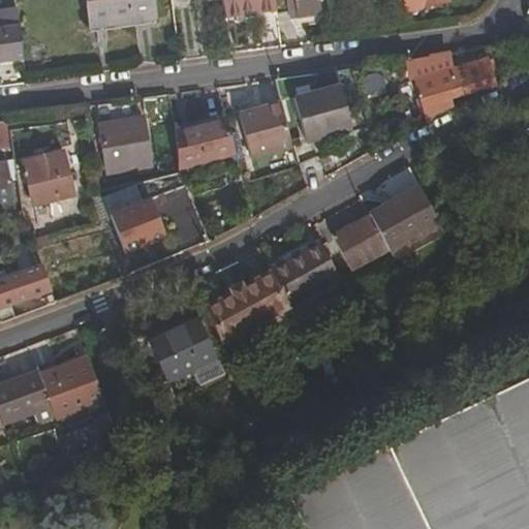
[(88,0),(93,28),(154,19),(151,0),(88,0)]
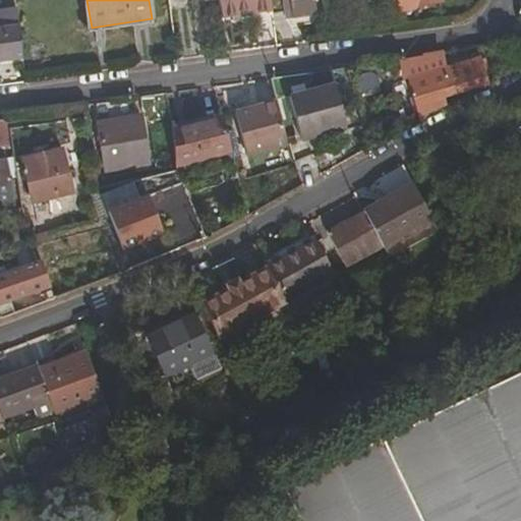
[(219,0),(223,19),(240,17),(239,13),(252,11),(253,15),(274,12),(272,0),(219,0)]
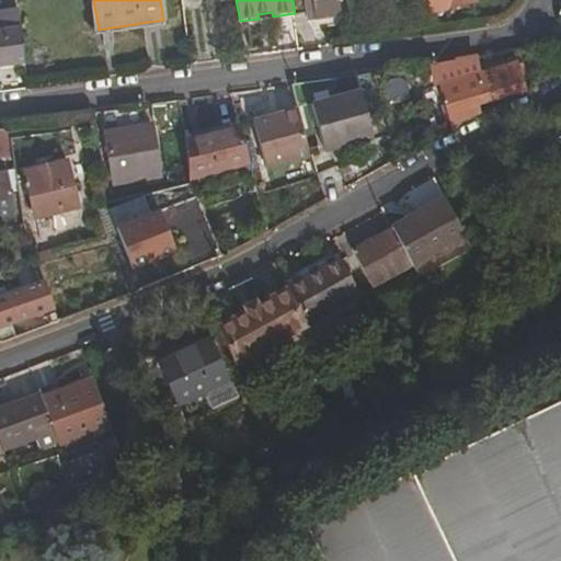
[(308,0),(309,3),(315,2),(317,21),(342,18),(339,0),(308,0)]
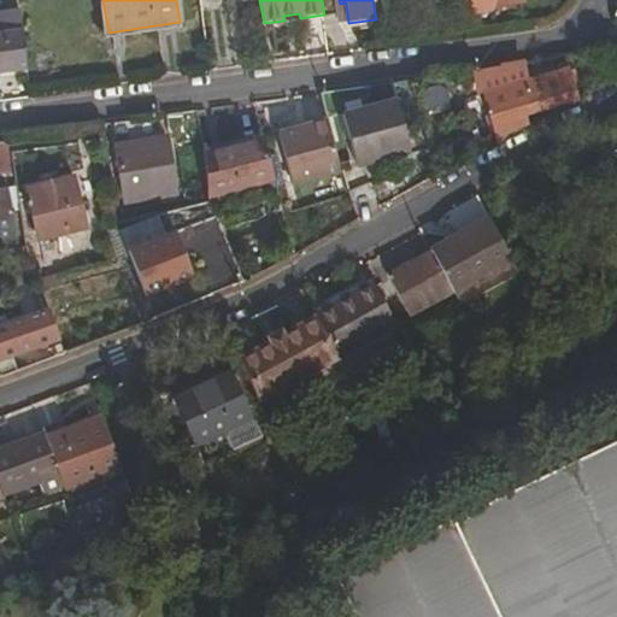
[(524,4),(523,0),(445,0),(446,0),(470,0),(475,17),(524,4)]
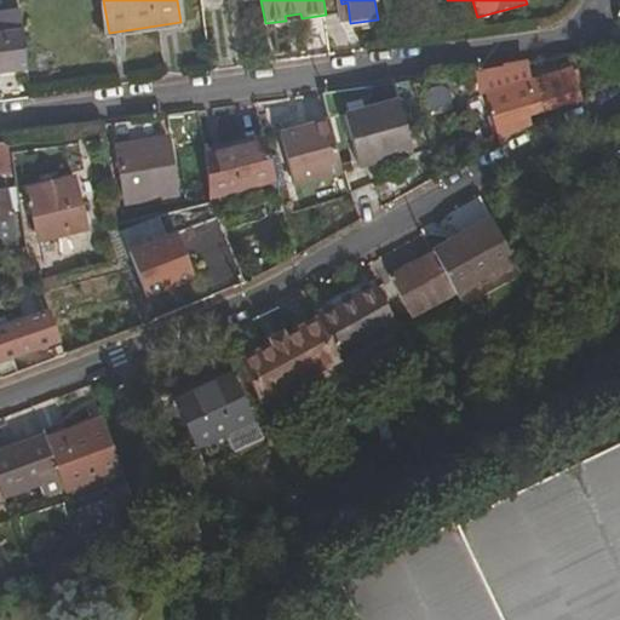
[(0,75),(29,72),(19,9),(0,10),(0,75)]
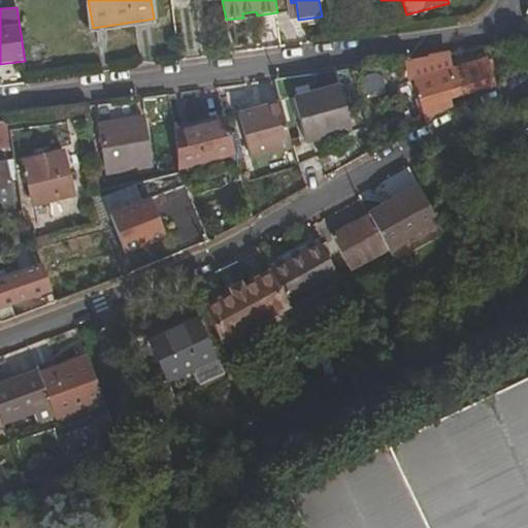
[(527,37),(524,35),(519,43),(527,51),(527,37)]
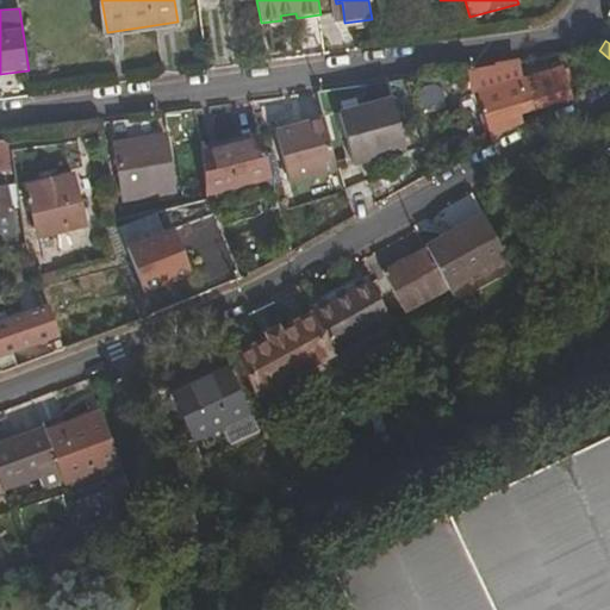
[(520,81),(516,64),(473,72),(492,143),(527,128),(523,114),(567,103),(572,95),(564,68),(520,81)]
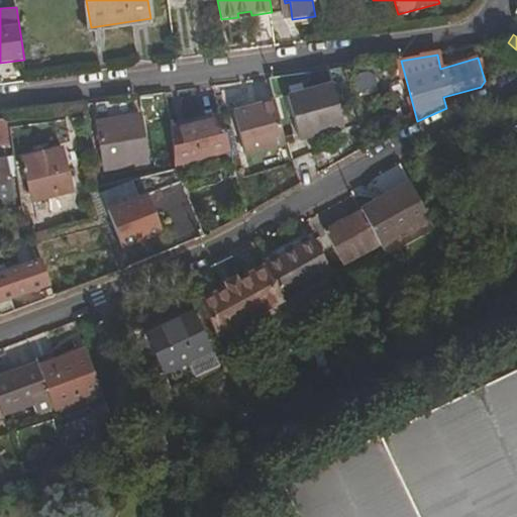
[(344,130),(332,84),(288,96),(300,141),(344,130)]
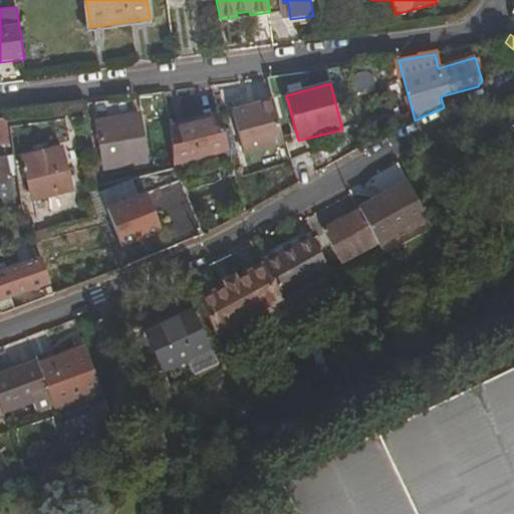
[(233,110),(245,155),(287,145),(274,99),(233,110)]
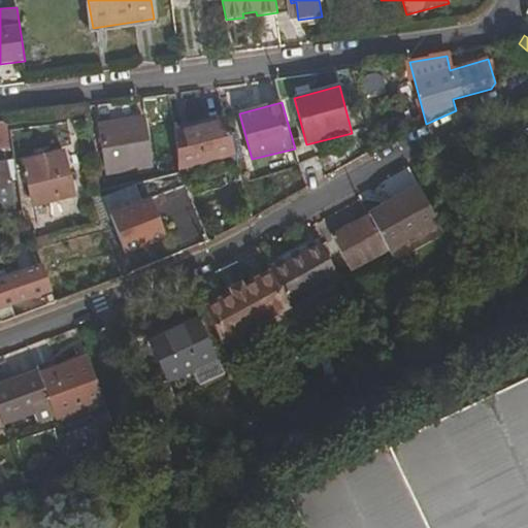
[(114,114),(98,118),(107,170),(131,167),(127,143),(146,139),(142,118),(117,123),(114,114)]
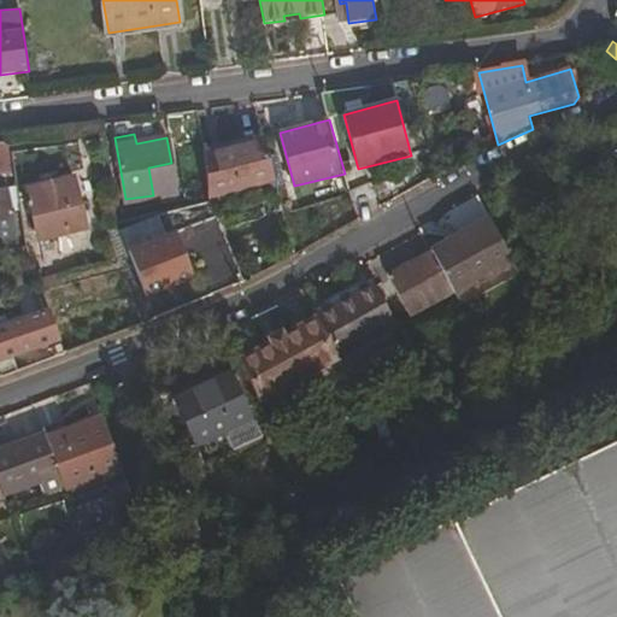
[(204,156),(211,200),(276,182),(264,137),(204,156)]
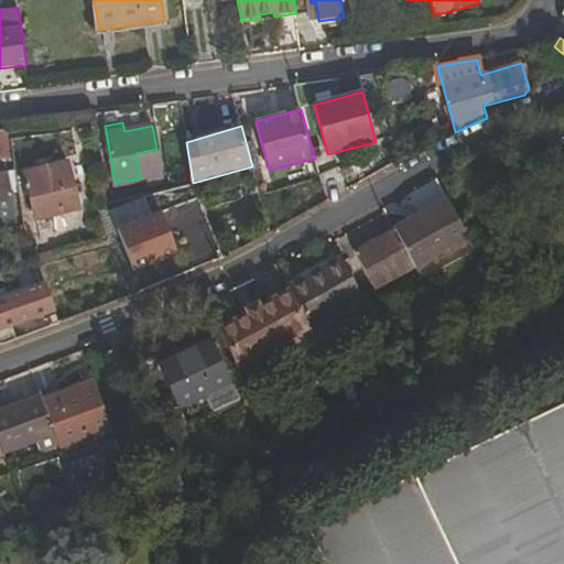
[(0,132),(0,162),(10,161),(4,131),(0,132)]
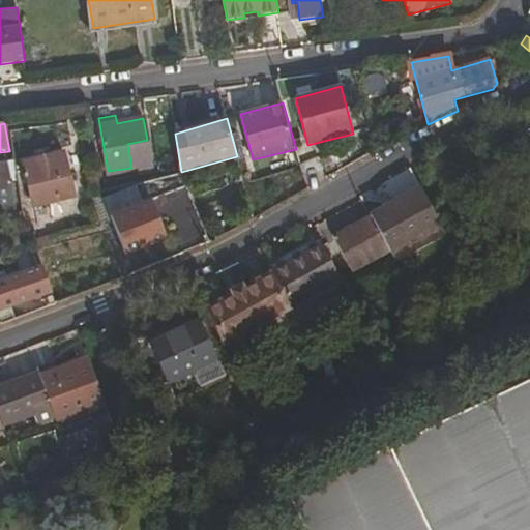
[(76,199),(63,153),(22,165),(33,209),(76,199)]
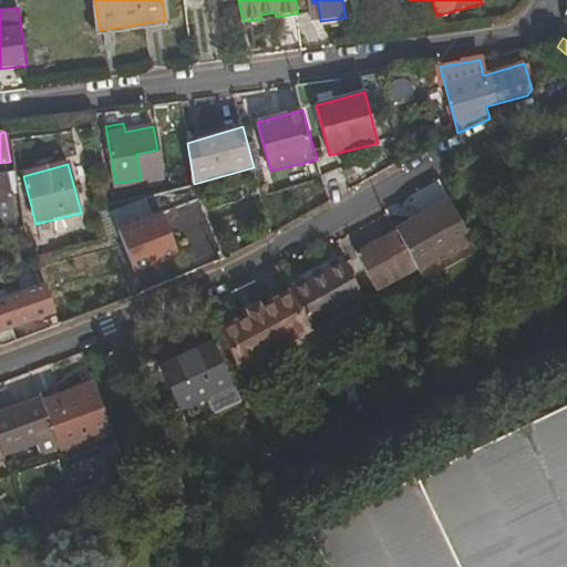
[(0,199),(10,197),(6,176),(0,177),(0,199)]
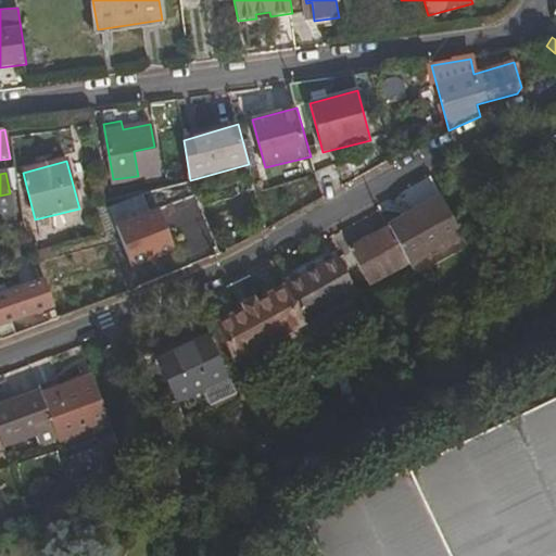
[(409,206),(413,213),(388,227),(409,267),(412,269),(465,240),(430,177),(402,191),(392,205),(409,206)]
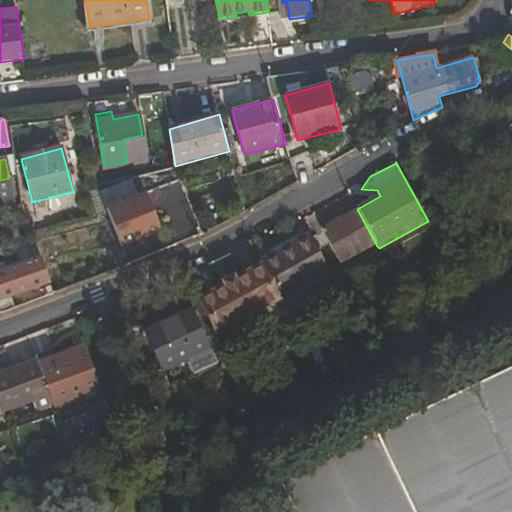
[(322,230),(342,265),(377,246),(357,209),(322,230)]
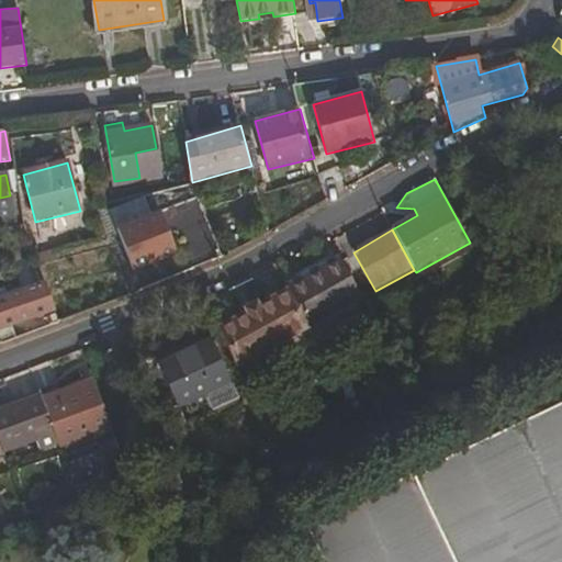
[(58,261),(55,250),(35,256),(40,268),(58,261)]
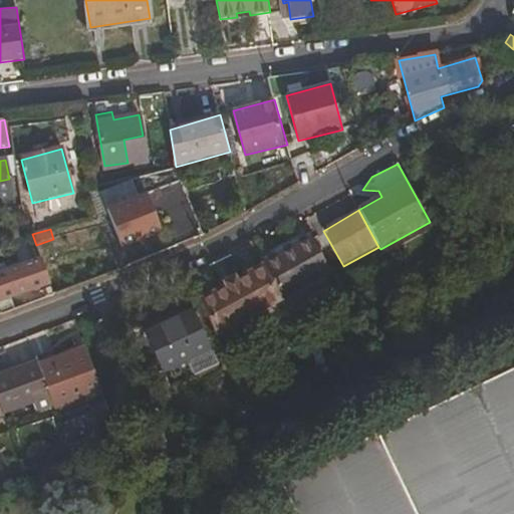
[(263,264),(283,301),(331,274),(310,236),(262,262),(263,264)]
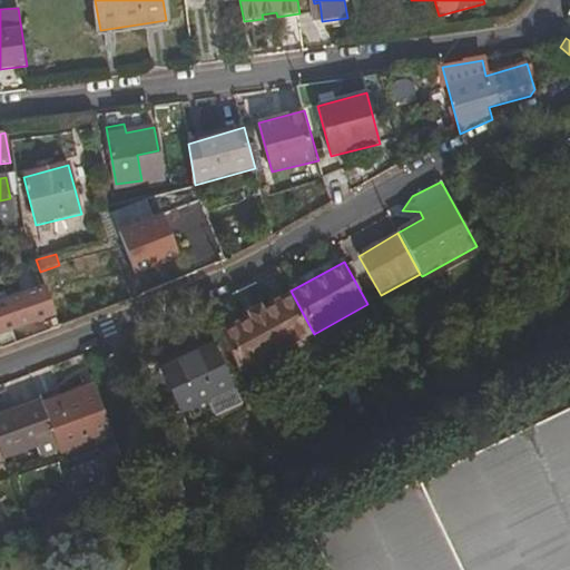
[(50,317),(41,291),(0,304),(0,351),(18,344),(13,332),(50,317)]
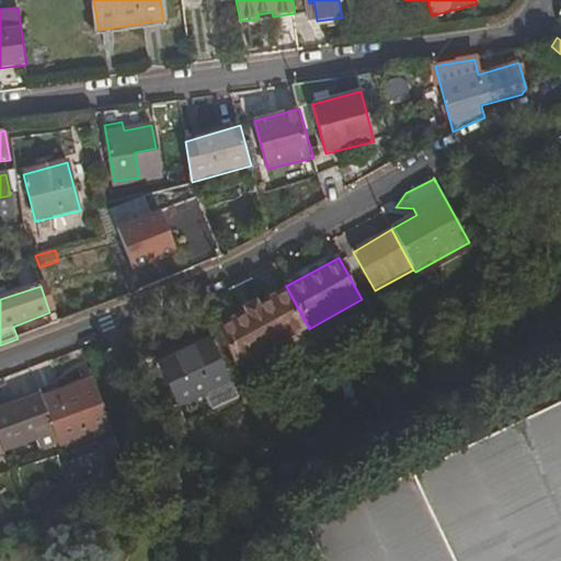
[(309,329),(287,288),(256,305),(244,311),(218,325),(238,368),(309,329)]
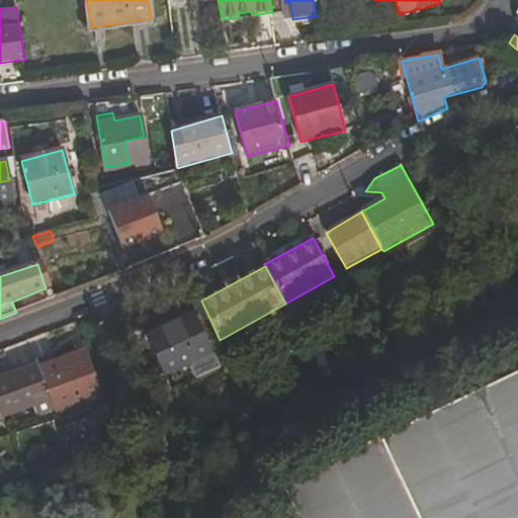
[(226,287),(237,281),(235,278),(224,285),(226,287)]
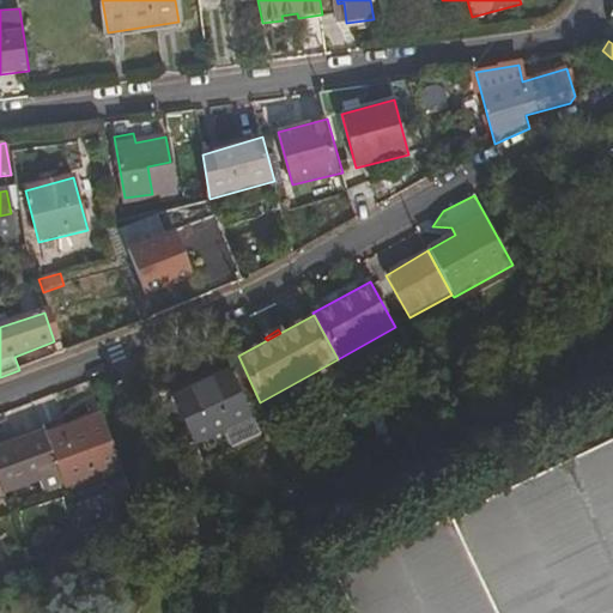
[(171,400),(194,447),(253,419),(230,371),(171,400)]
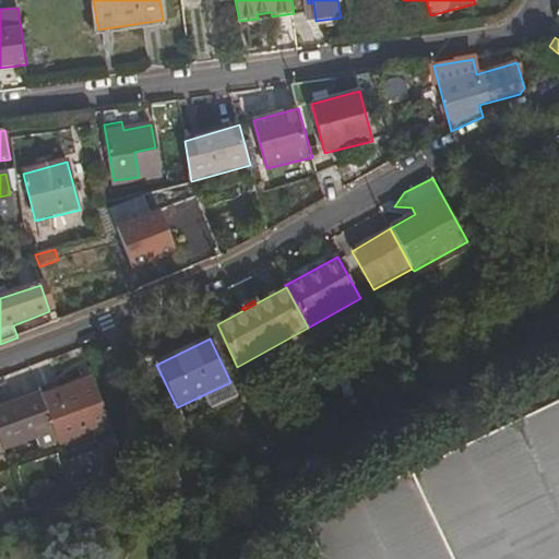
[(0,376),(0,399),(51,383),(51,382),(90,371),(83,352),(0,376)]
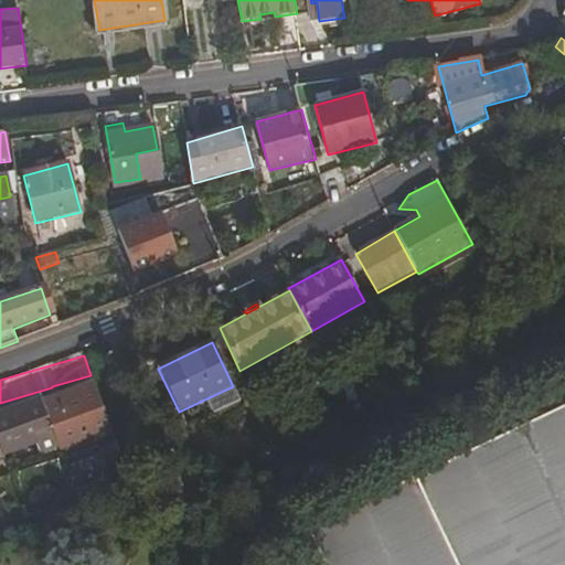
[(62,394),(59,385),(39,393),(41,398),(54,437),(61,454),(114,434),(95,383),(62,394)]
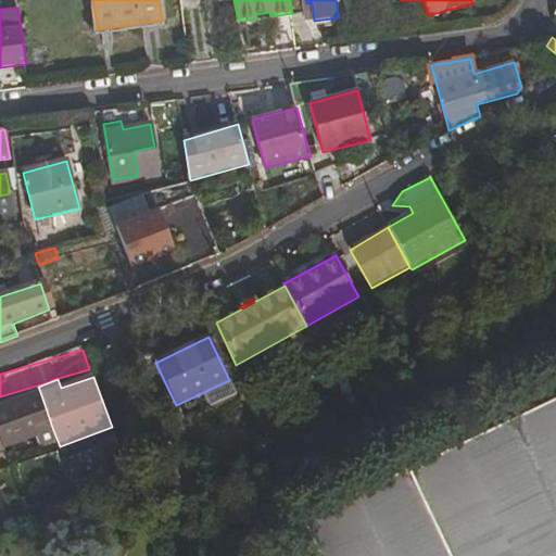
[(53,430),(40,392),(0,406),(0,442),(2,450),(53,430)]
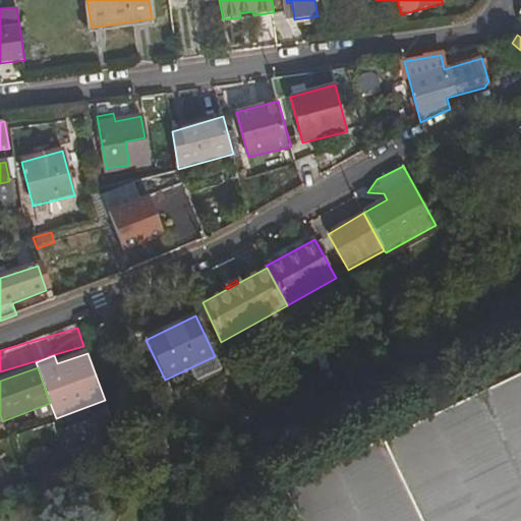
[(520,520),(520,371),(299,476),(316,520),(520,520)]
